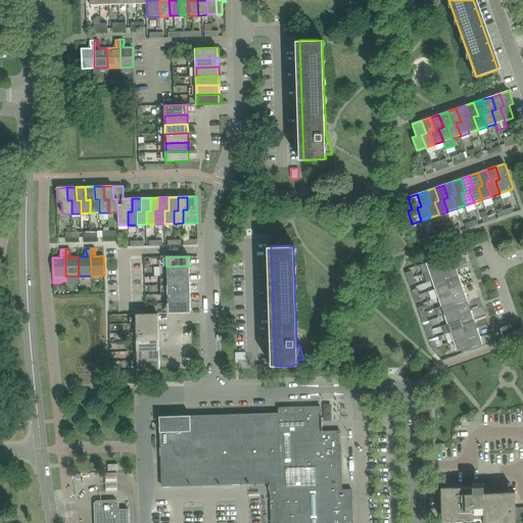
[(456,267),(453,258),(440,263),(439,257),(426,263),(429,272),(441,268),(443,272),(456,267)]
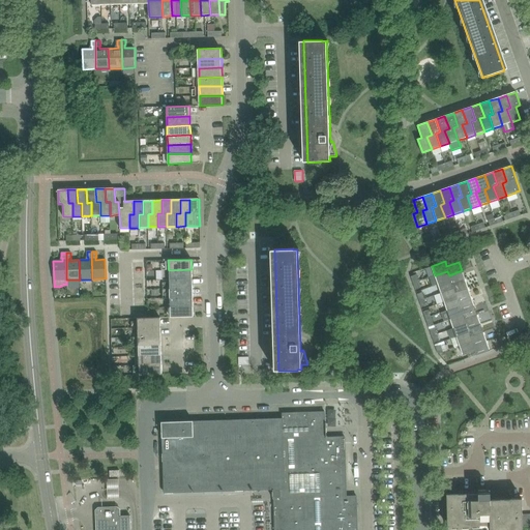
[(192,278),(192,269),(169,270),(163,270),(163,280),(166,280),(169,280),(192,278)]
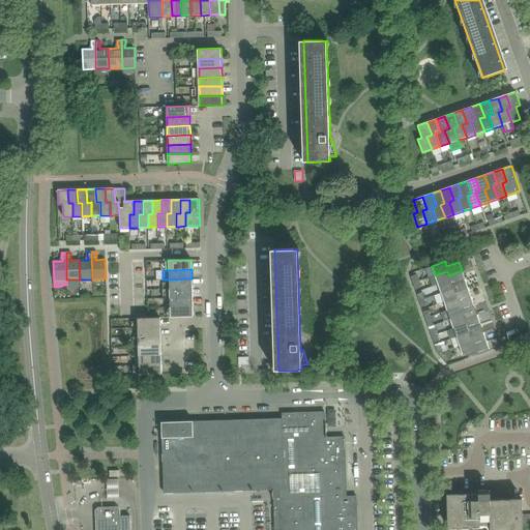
[(465,280),(462,270),(449,275),(447,271),(435,275),(438,284),(450,280),(452,284),(465,280)]
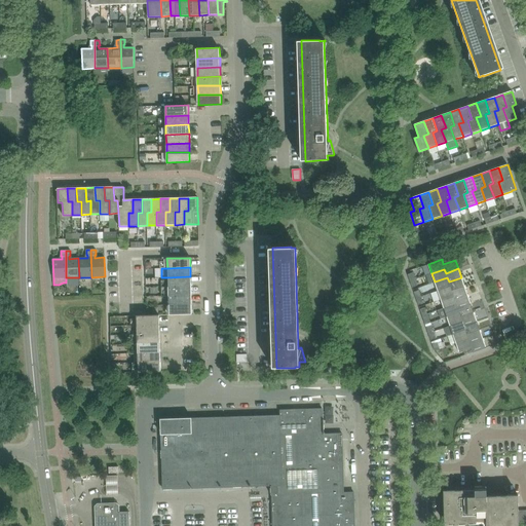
[(191,286),(190,276),(167,277),(167,287),(191,286)]
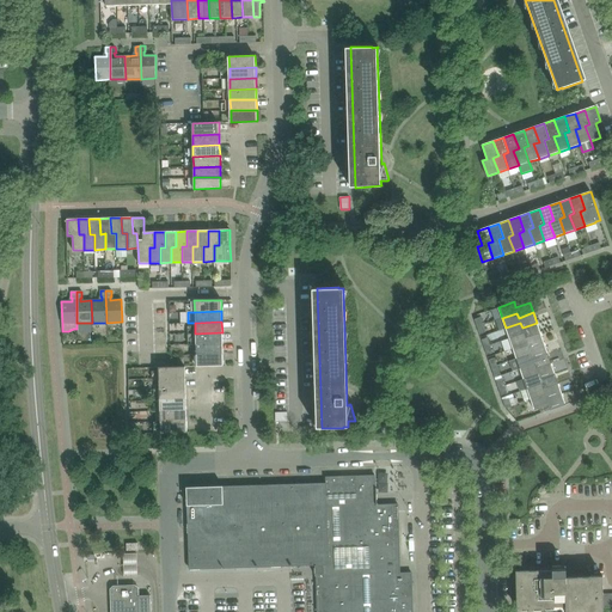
[(540,332),(537,323),(522,328),(520,323),(506,328),(509,338),(524,334),(526,338),(540,332)]
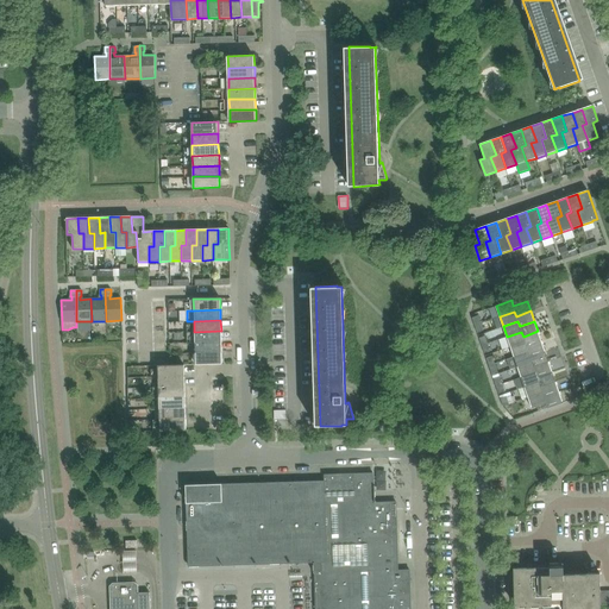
[(221,341),(221,331),(194,332),(195,343),(221,341)]
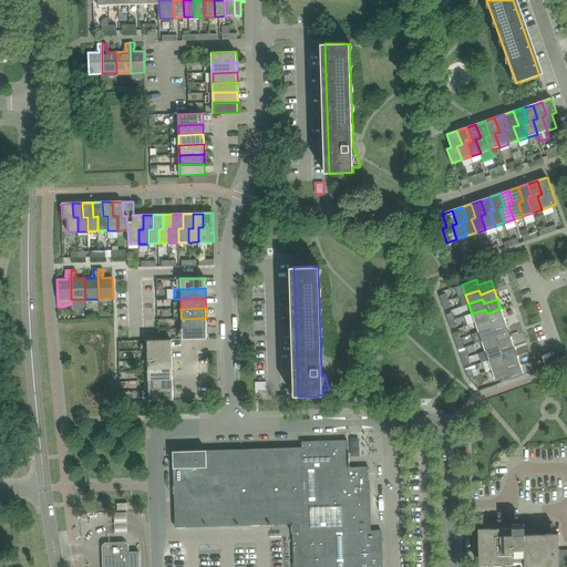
[(504,318),(501,308),(487,313),(485,309),(472,313),(475,322),(488,318),(491,322),(504,318)]
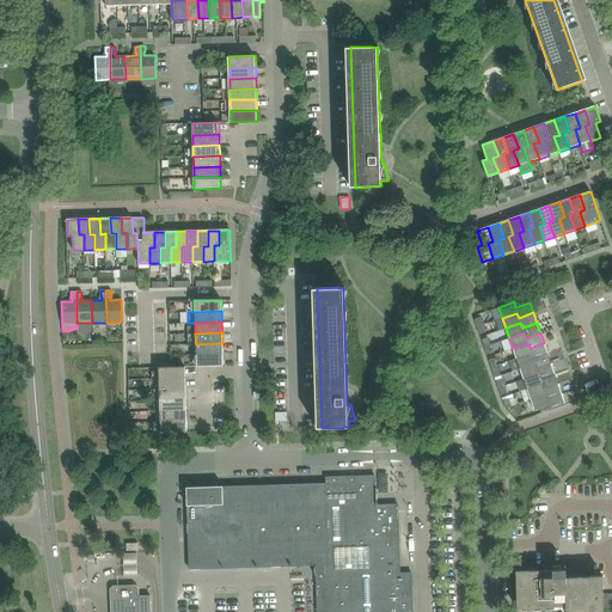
[(222,354),(222,343),(196,344),(196,354),(222,354)]
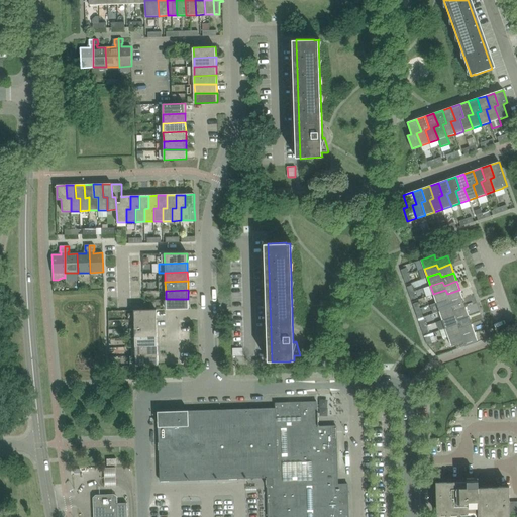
[(462,298),(459,290),(447,294),(445,290),(433,294),(436,303),(448,298),(450,303),(462,298)]
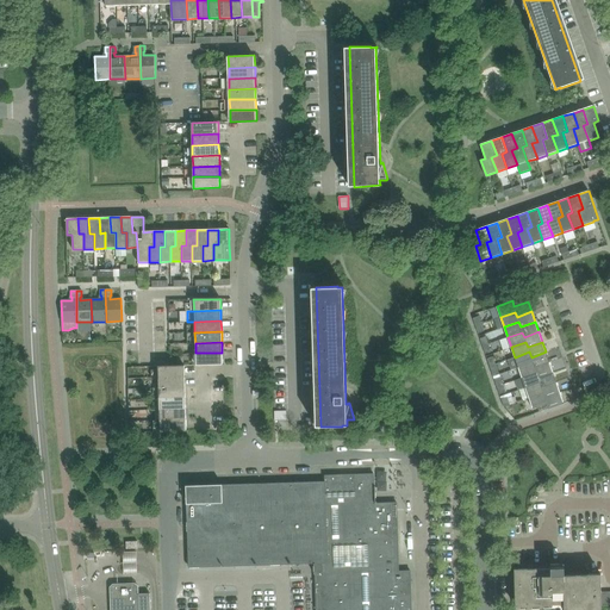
[(549,362),(546,352),(531,358),(529,352),(515,358),(518,367),(533,362),(535,367),(549,362)]
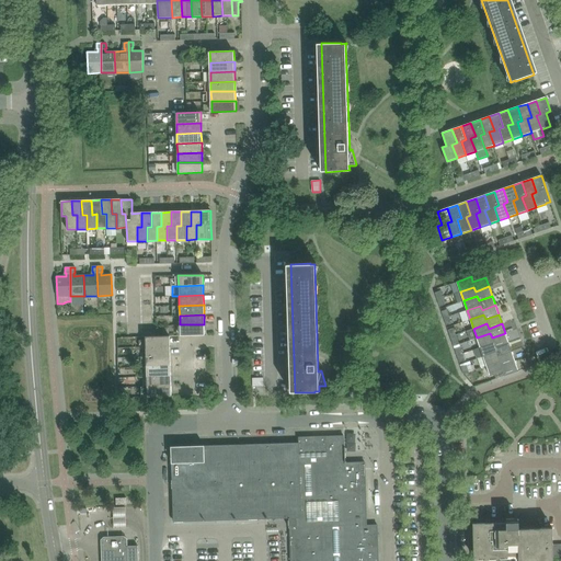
[(205,334),(204,324),(180,324),(180,335),(205,334)]
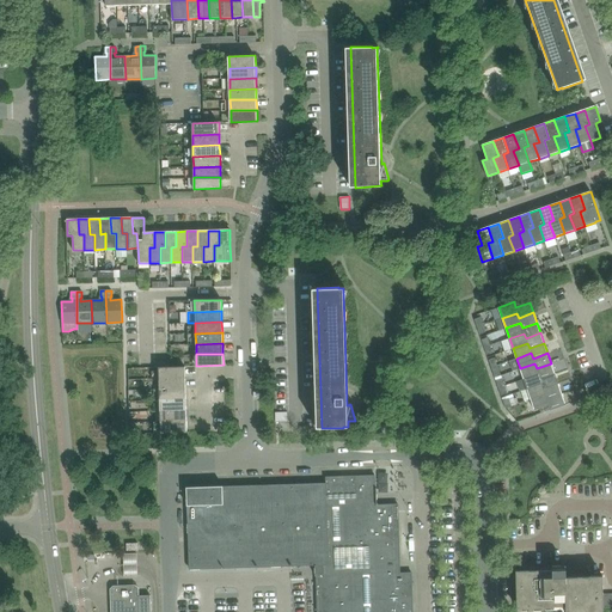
[(555,373),(551,363),(537,368),(534,363),(520,368),(524,379),(538,373),(540,379),(555,373)]
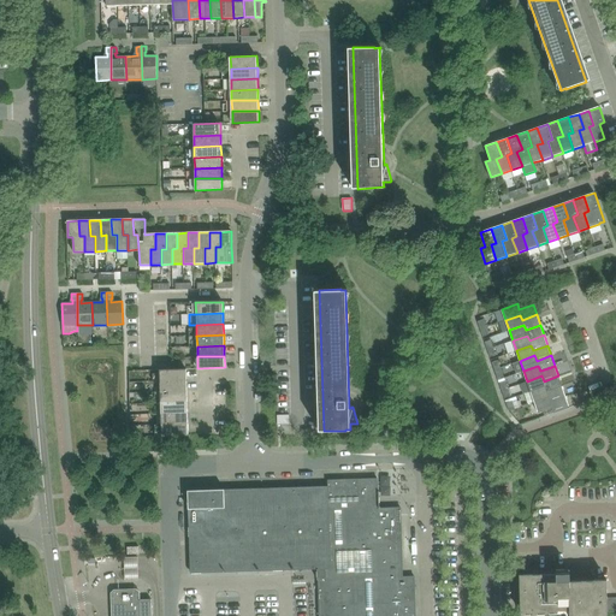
[(187,380),(187,368),(159,369),(160,381),(187,380)]
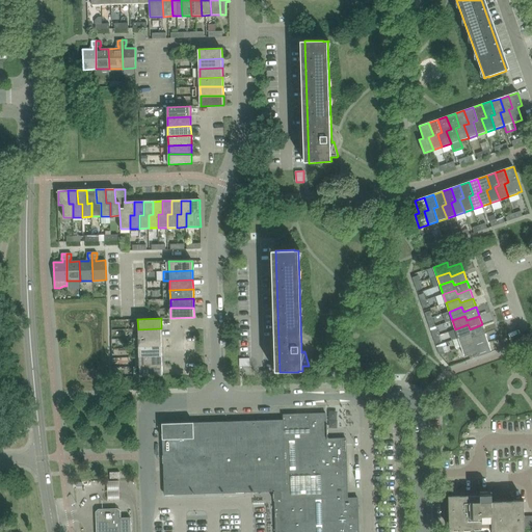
[(485,334),(482,324),(470,329),(468,324),(455,329),(458,338),(471,334),(473,338),(485,334)]
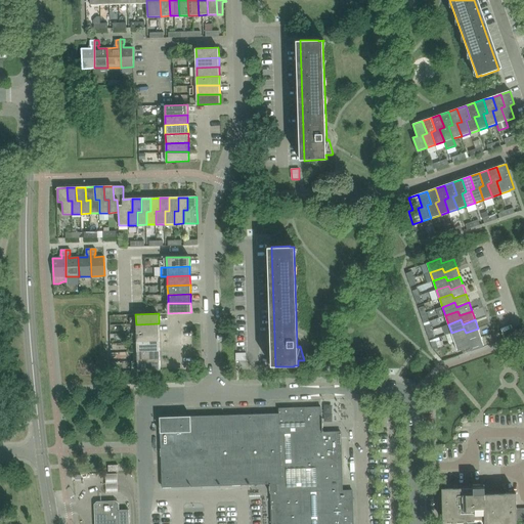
[(160,333),(159,323),(136,324),(136,334),(160,333)]
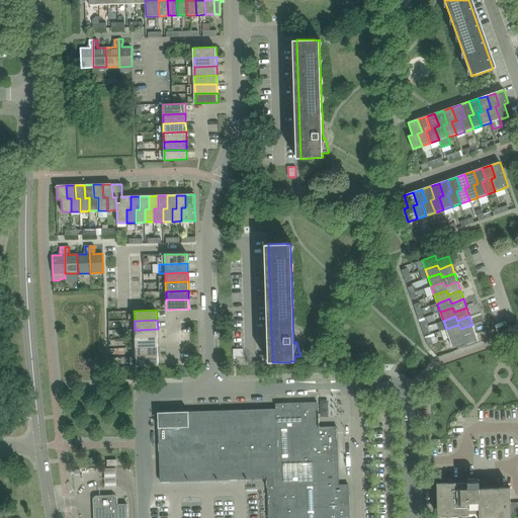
[(476,334),(472,325),(460,329),(458,325),(446,329),(449,337),(461,333),(463,338),(476,334)]
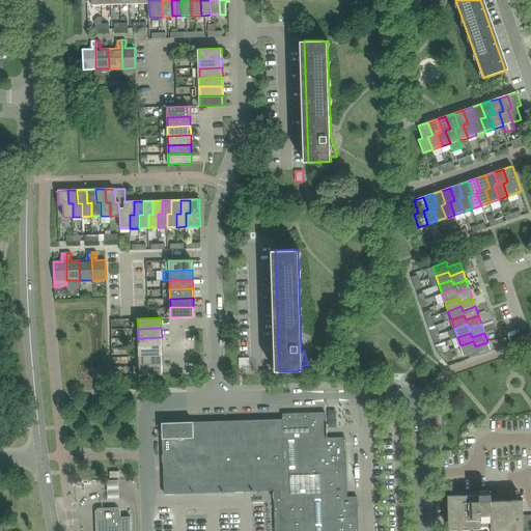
[(162,346),(162,337),(138,338),(133,338),(134,347),(139,347),(162,346)]
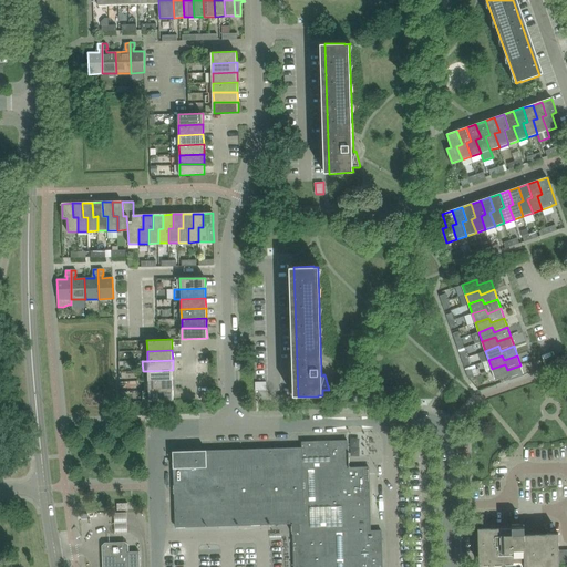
[(524,374),(521,366),(507,370),(505,364),(492,369),(495,379),(500,378),(501,382),(509,380),(524,374)]
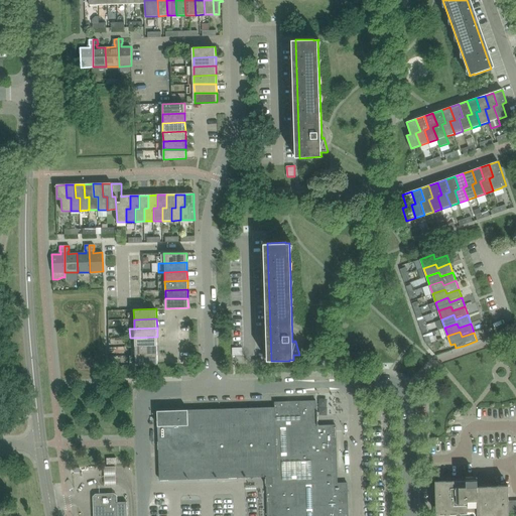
[(157,346),(157,337),(135,338),(135,347),(157,346)]
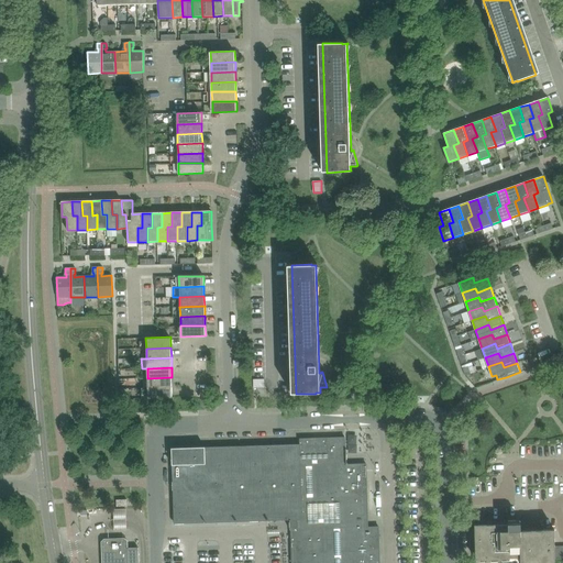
[(173,387),(172,377),(147,378),(147,387),(148,388),(173,387)]
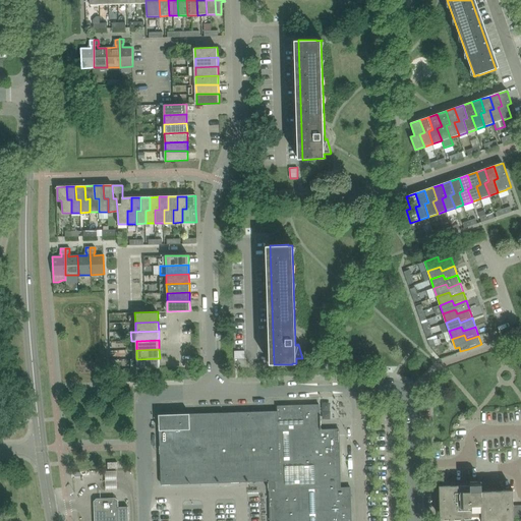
[(245,359),(244,353),(244,351),(234,351),(235,359),(245,359)]
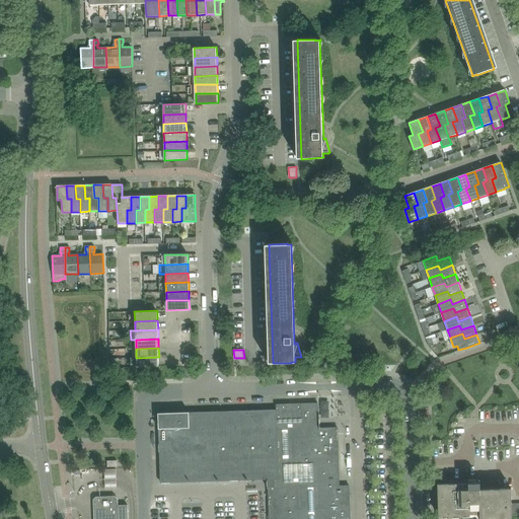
[(159,366),(159,357),(137,358),(136,357),(131,357),(131,367),(159,366)]
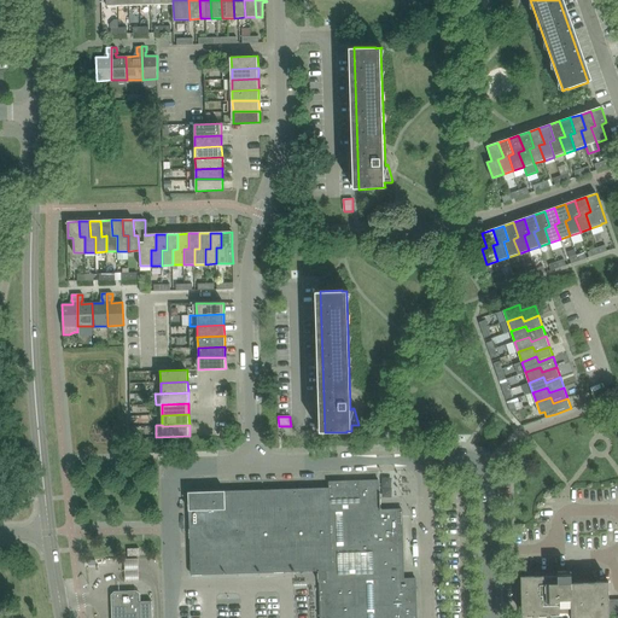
[(417,617),(415,578),(404,578),(402,508),(379,509),(378,502),(378,496),(378,493),(379,493),(379,479),(330,482),(330,488),(188,491),(191,575),(319,571),(319,576),(319,581),(320,617),(417,617)]
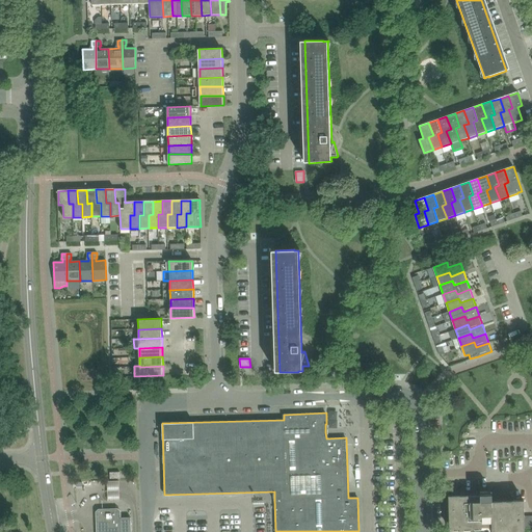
[(524,501),(512,501),(499,502),(499,493),(491,494),(491,491),(480,491),(480,498),(460,499),(460,496),(449,497),(450,526),(491,525),(493,531),(525,530),(525,529),(531,528),(531,515),(525,516),(524,501)]
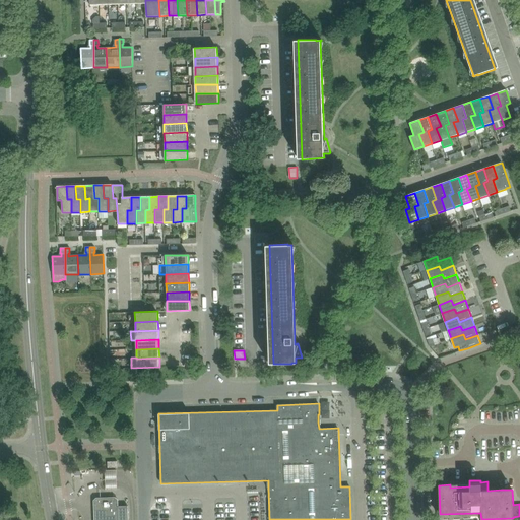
[(128,519),(128,507),(126,507),(123,507),(118,507),(118,500),(116,498),(96,499),(94,501),(94,519),(128,519)]
